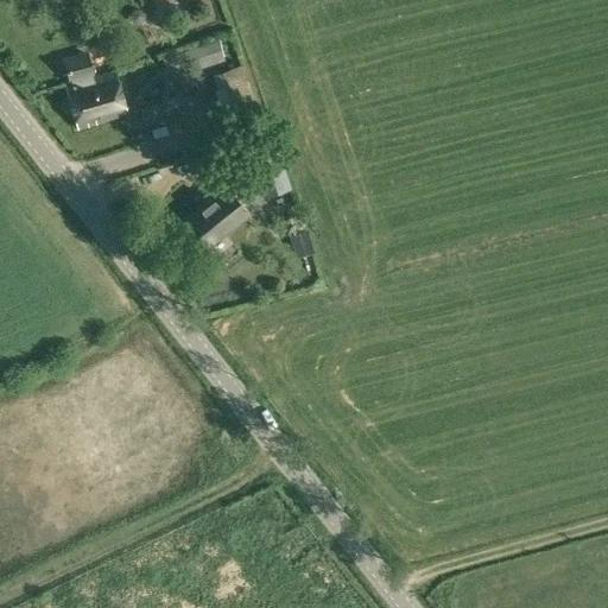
[(131,17),(134,23),(141,23),(145,17),(141,11),(134,12),(131,17)]
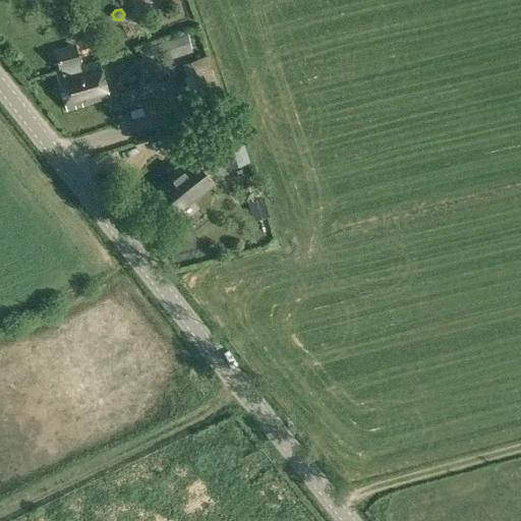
[(191,50),(186,36),(172,40),(178,55),(191,50)]
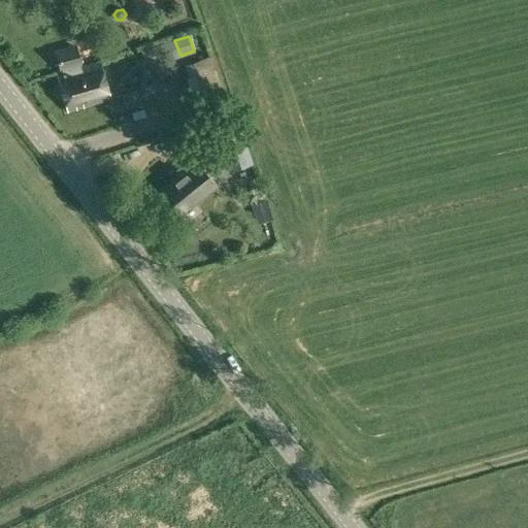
[(111,99),(101,62),(83,67),(76,46),(57,53),(62,72),(58,74),(68,111),(111,99)]
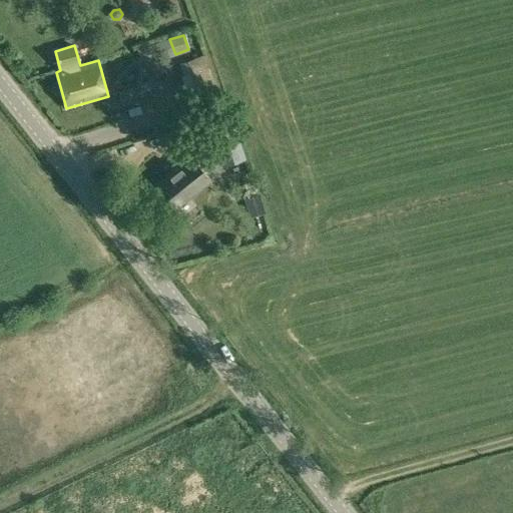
[(180,62),(195,108),(220,100),(205,54),(180,62)]
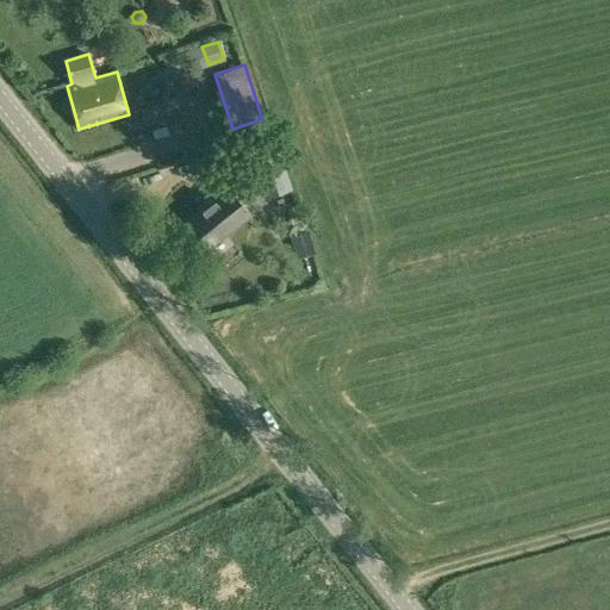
[(142,109),(147,124),(168,117),(165,103),(142,109)]
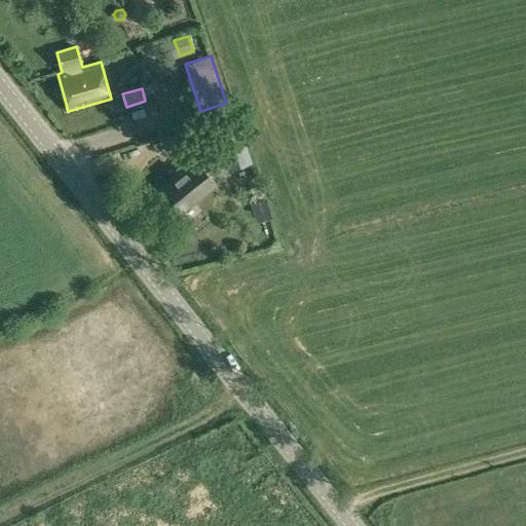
[(214,122),(229,170),(253,162),(237,115),(214,122)]
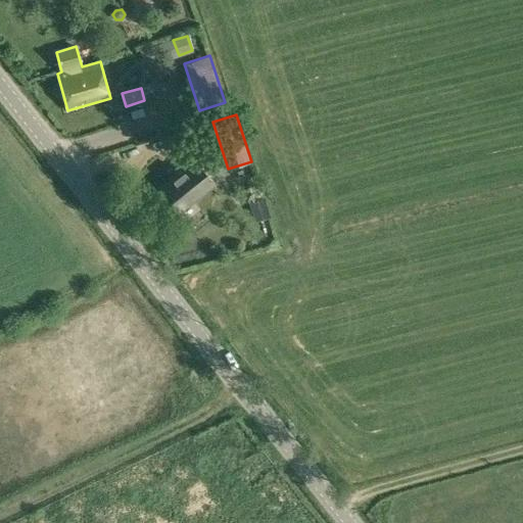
[(160,188),(180,212),(216,184),(196,159),(160,188)]
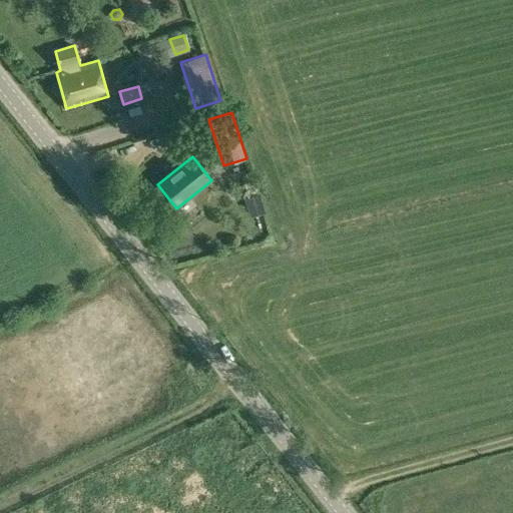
All buildings are outlined.
